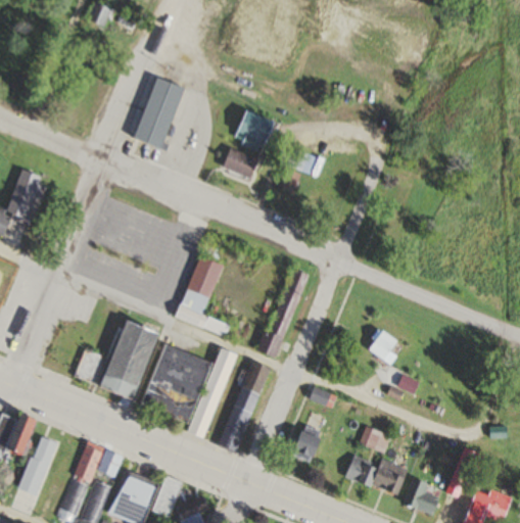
[(95,0),(88,19),(106,27),(114,5),(101,0),(95,0)]
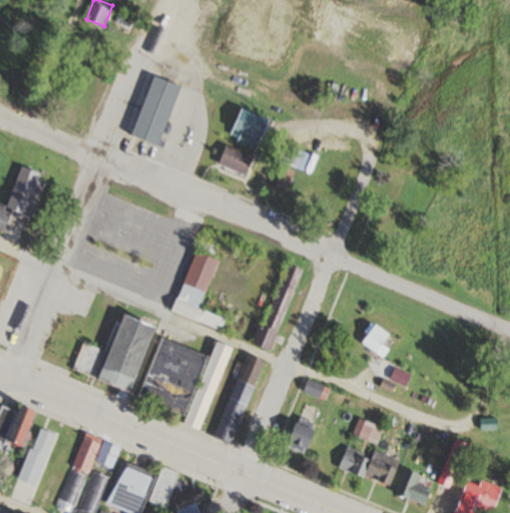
[(179,85),(151,75),(131,135),(159,144),(179,85)]
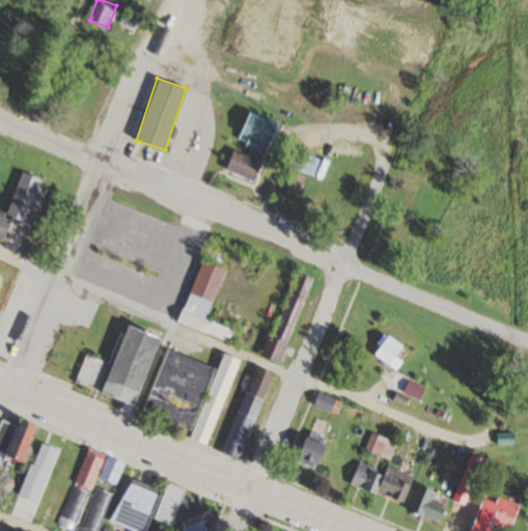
[(240,133),(269,146),(278,124),(250,111),(240,133)]
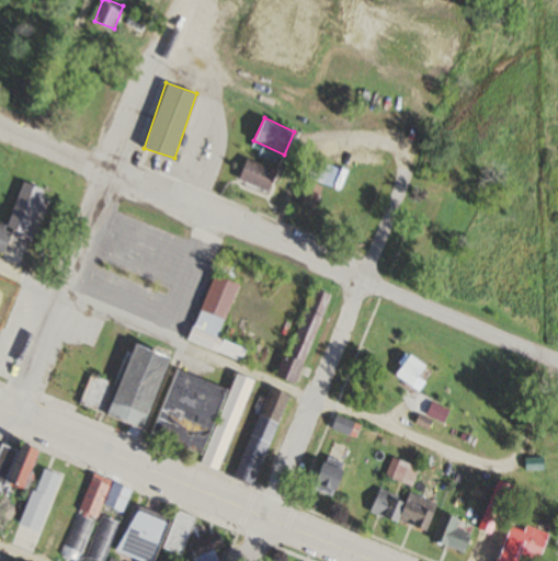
[(238,178),(268,192),(276,171),(247,158),(238,178)]
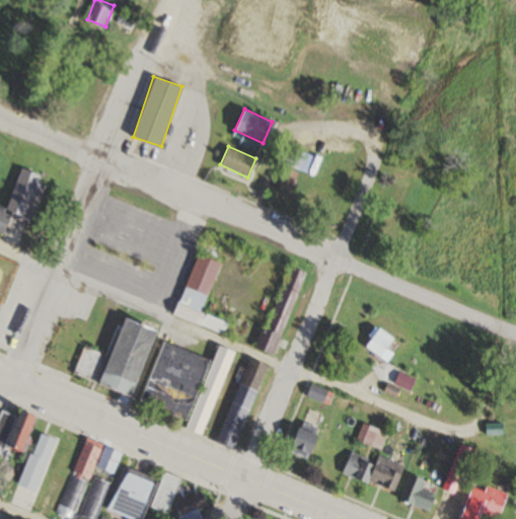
[(300,170),(308,153),(292,146),(284,163),(300,170)]
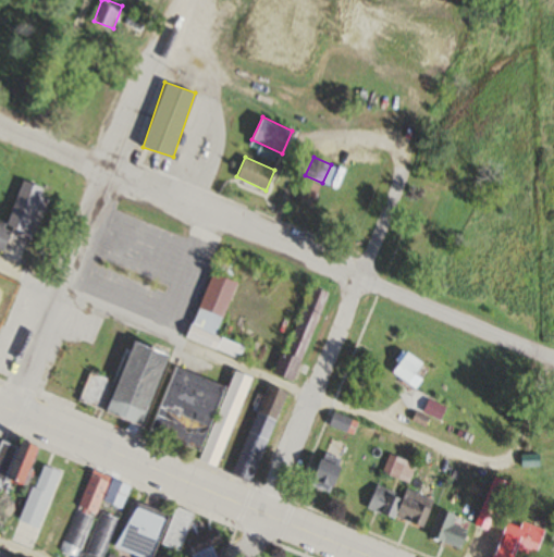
[(0,220),(0,250),(5,252),(11,232),(31,238),(46,187),(22,180),(9,223),(0,220)]
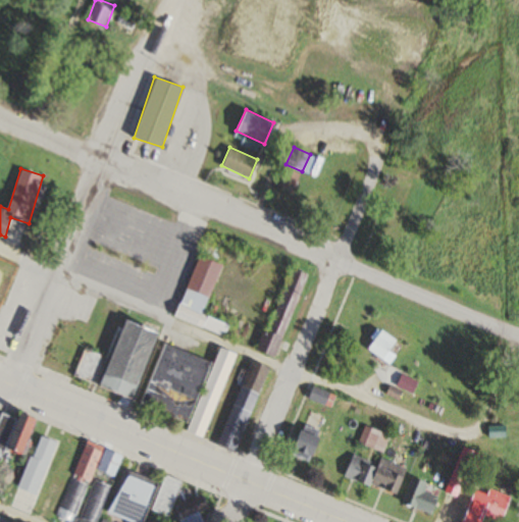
[(301,174),(287,169),(280,186),(294,192),(301,174)]
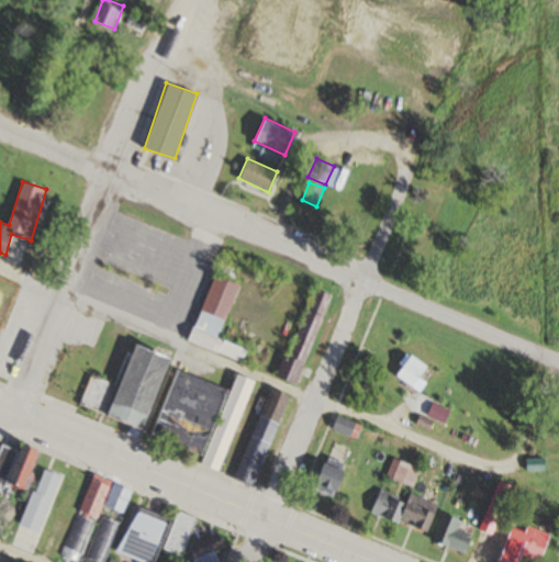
[(247,348),(221,339),(238,283),(212,274),(190,344),(243,360),(247,348)]
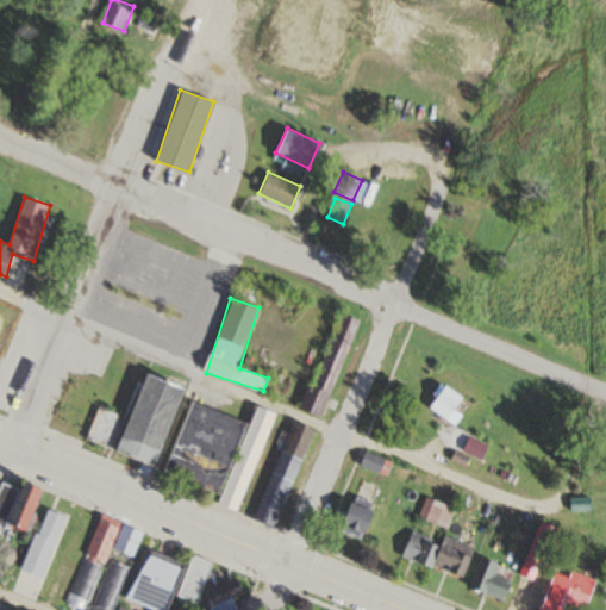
[(0,359),(18,309),(0,302),(0,359)]
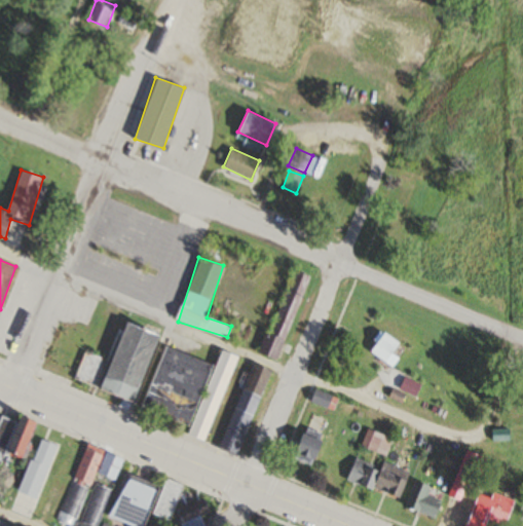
[(309,275),(293,269),(263,353),(279,360),(309,275)]
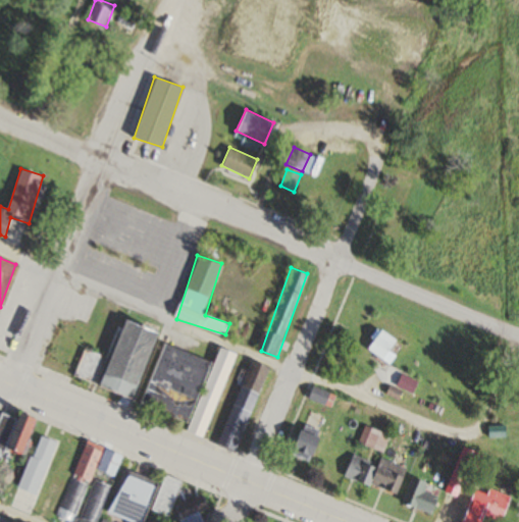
[(72,378),(73,375),(95,382),(104,356),(85,350),(92,328),(54,316),(38,367),(72,378)]
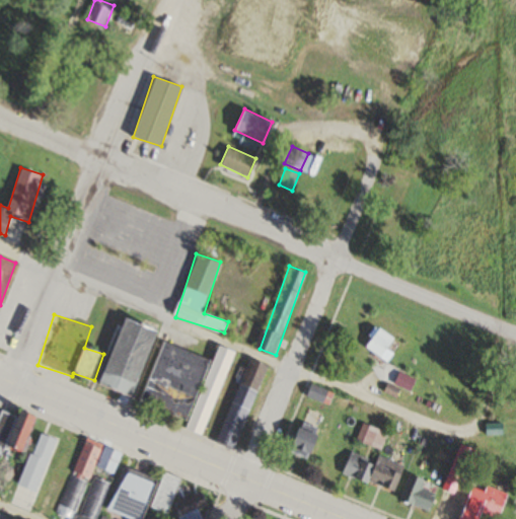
[(157,329),(123,317),(99,383),(134,395),(157,329)]
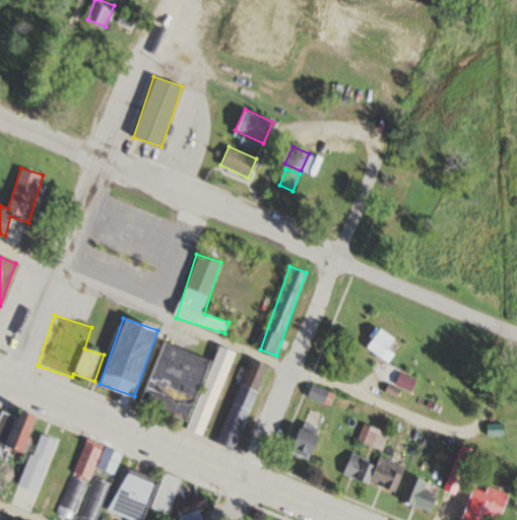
[(366,348),(381,359),(394,339),(379,328),(366,348)]
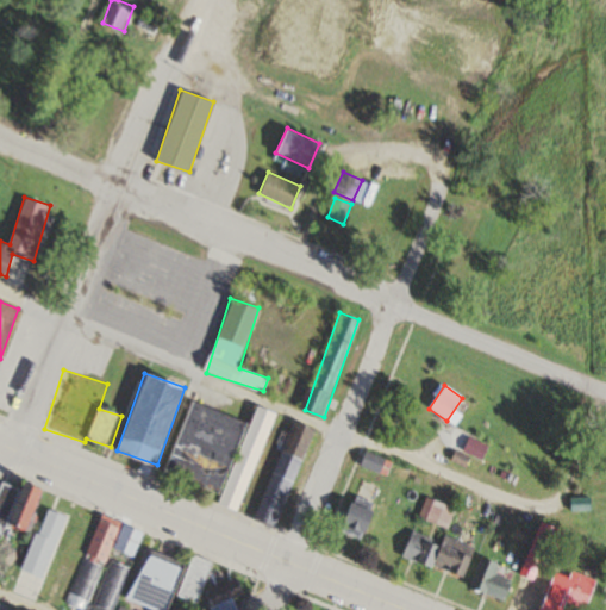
[(239,511),(275,412),(256,405),(250,423),(191,402),(166,473),(220,492),(217,504),(239,511)]
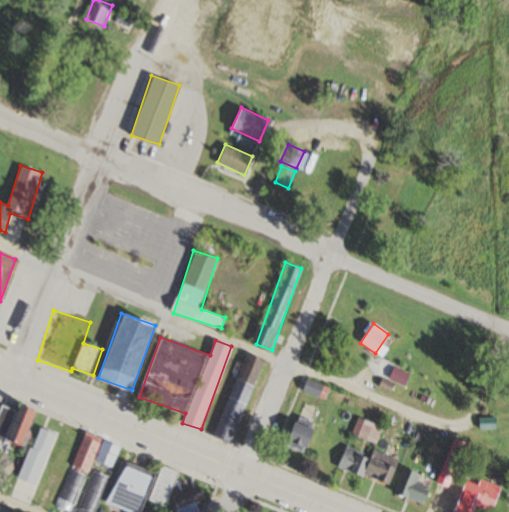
[(232,443),(264,360),(246,353),(214,436),(232,443)]
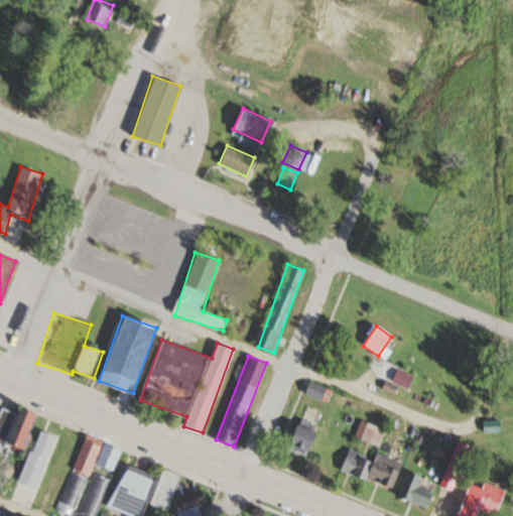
[(394,380),(409,388),(413,379),(398,372),(394,380)]
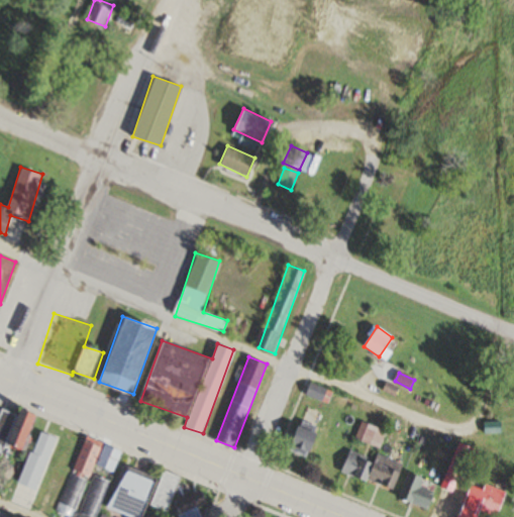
[(332,391),(310,383),(306,394),(327,403),(332,391)]
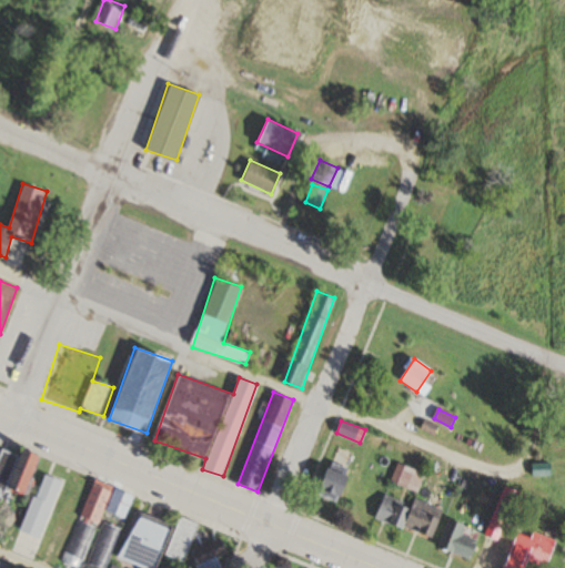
[(6,485),(23,493),(38,455),(21,448),(6,485)]
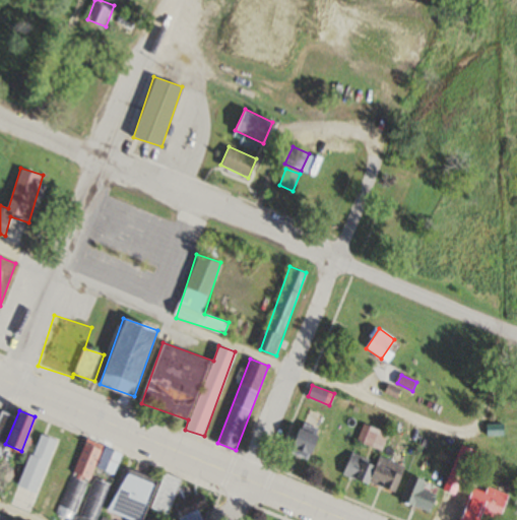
[(309,459),(320,429),(300,421),(288,452),(309,459)]
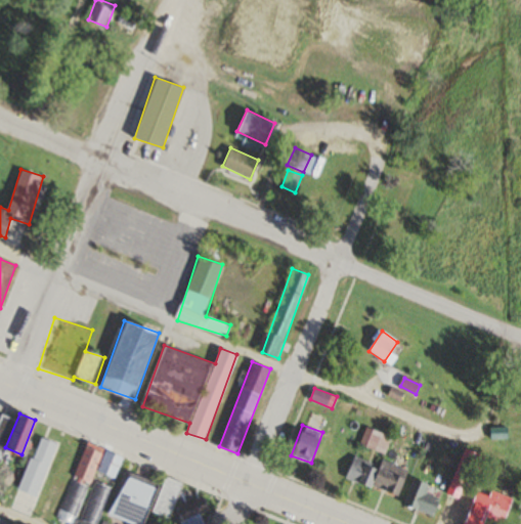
[(37,496),(57,443),(40,437),(19,490),(37,496)]
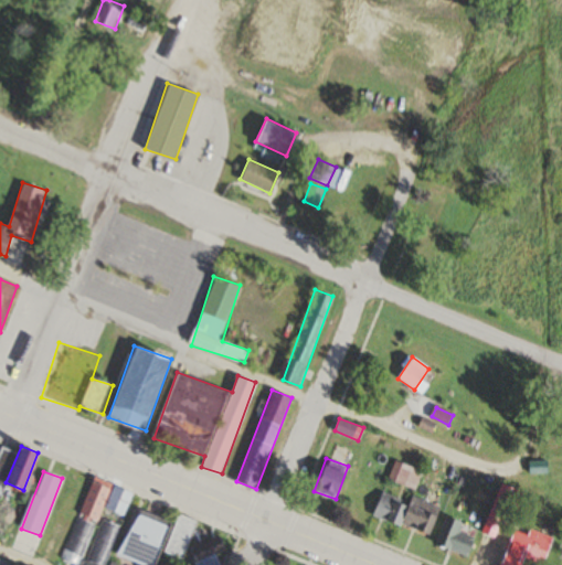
[(99,522),(110,484),(74,473),(63,511),(99,522)]
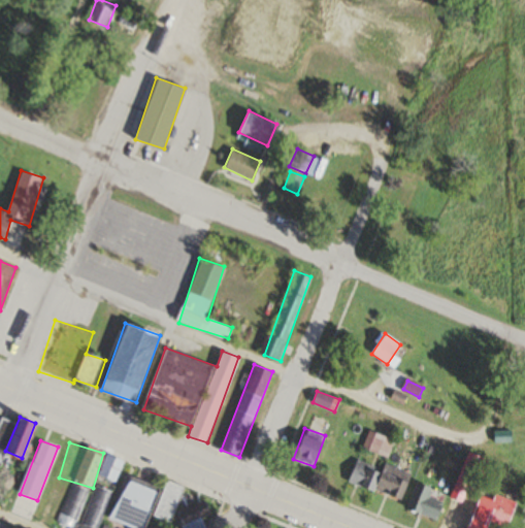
[(99,475),(117,483),(125,460),(107,454),(99,475)]
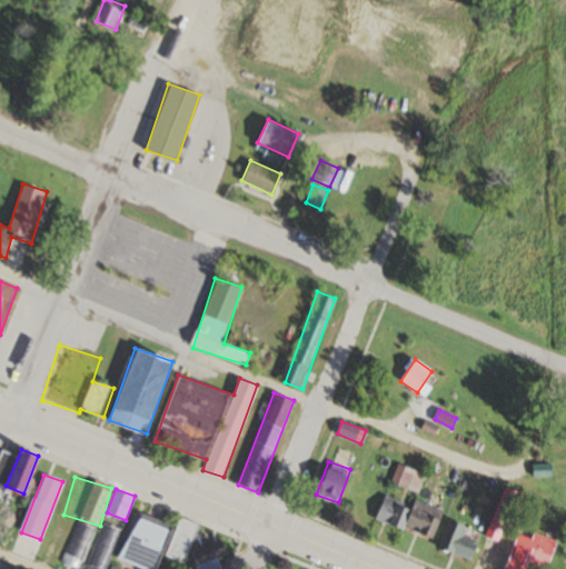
[(433,539),(444,510),(415,499),(411,507),(385,497),(376,520),(404,530),(404,529),(433,539)]
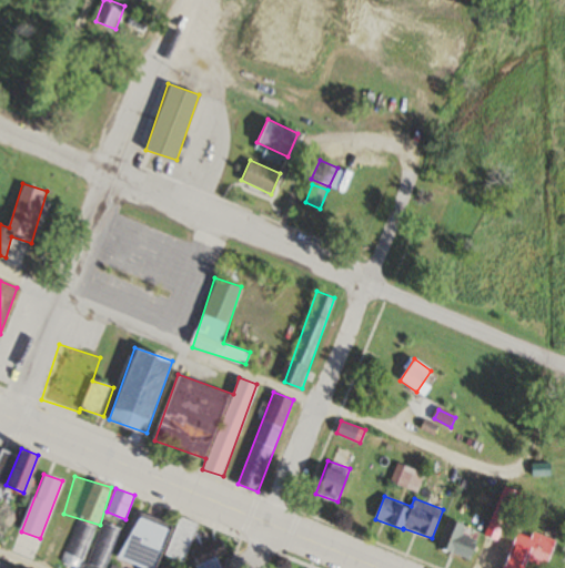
[(139,513),(119,557),(143,567),(152,567),(172,527),(139,513)]
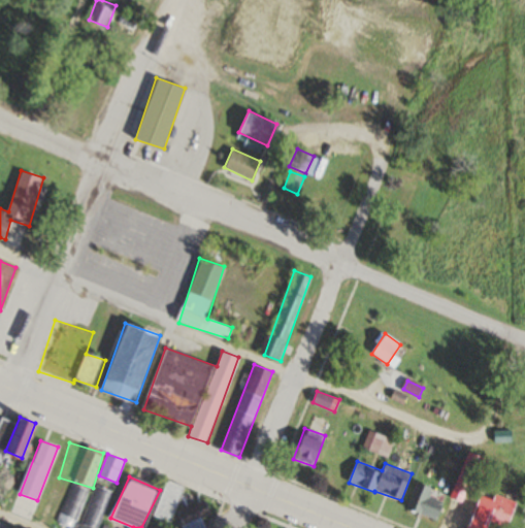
[(172,523),(186,487),(167,481),(154,516),(172,523)]
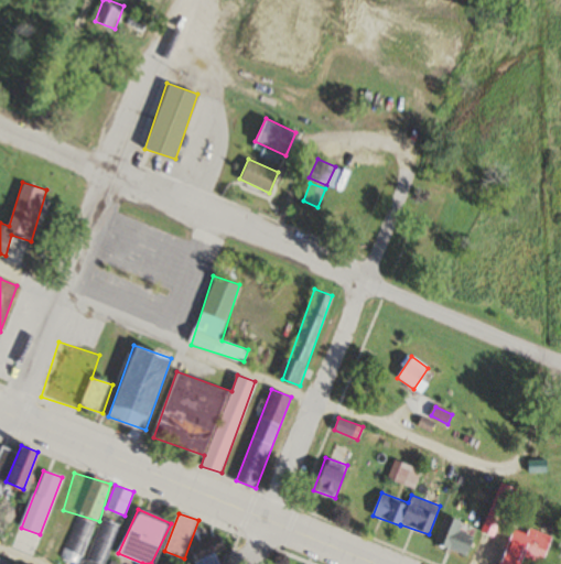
[(460,531),(463,522),(444,516),(435,544),(467,554),(474,535),(460,531)]
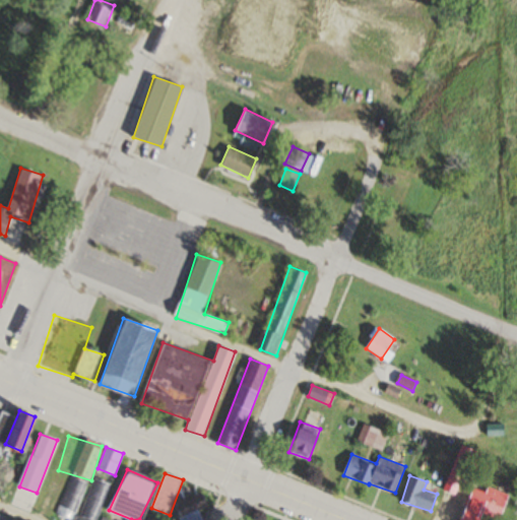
[(72,519),(89,484),(75,477),(58,512),(72,519)]
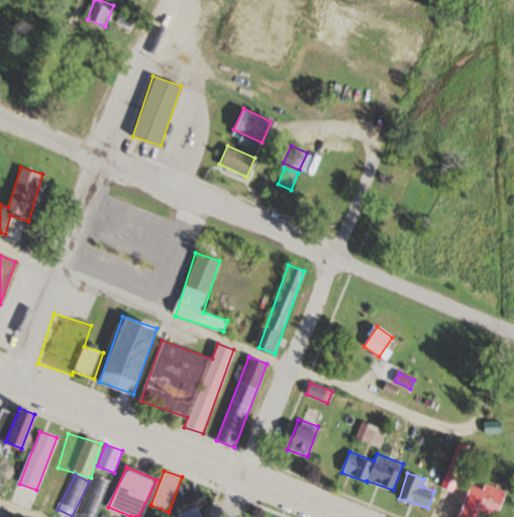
[(501,516),(501,488),(463,488),(463,516),(467,516),(468,516),(501,516)]
